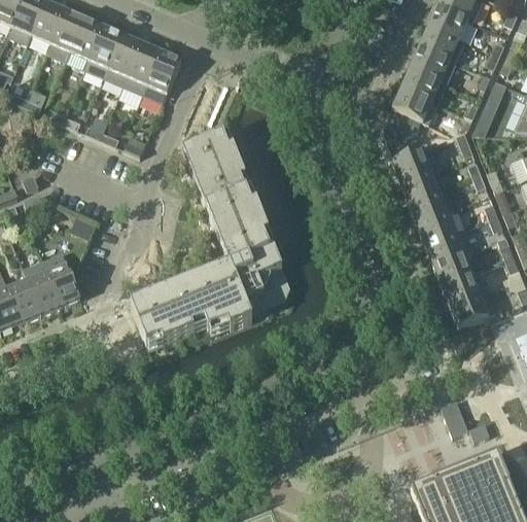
[(1,0),(0,2),(0,22),(11,28),(12,28),(24,0),(1,0)]
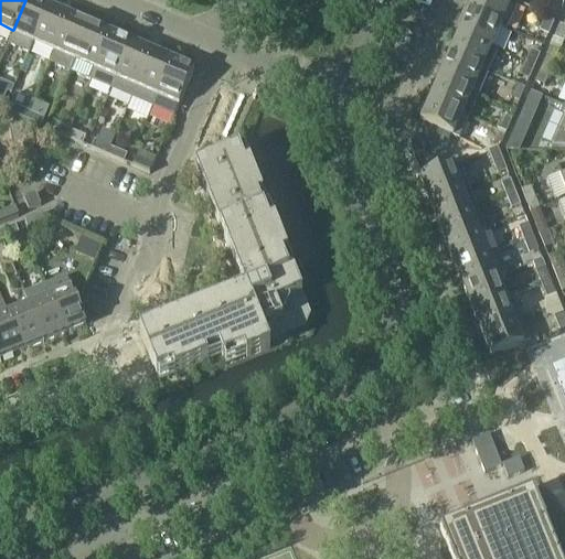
[(25,0),(13,30),(12,30),(8,41),(29,50),(33,39),(34,39),(50,3),(42,0),(25,0)]
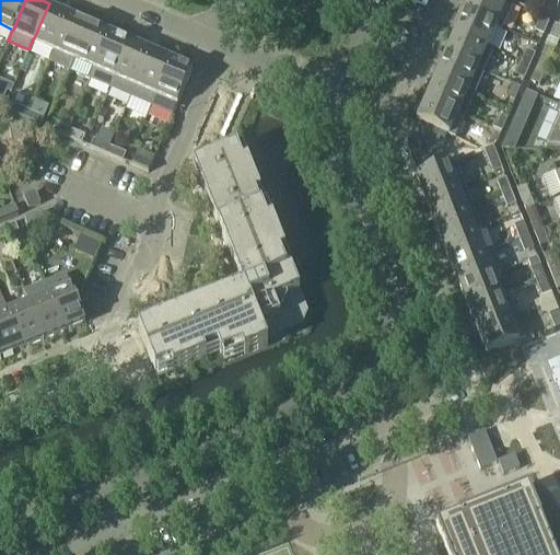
[(467,0),(464,9),(497,22),(497,23),(502,25),(513,1),(510,0),(467,0)]
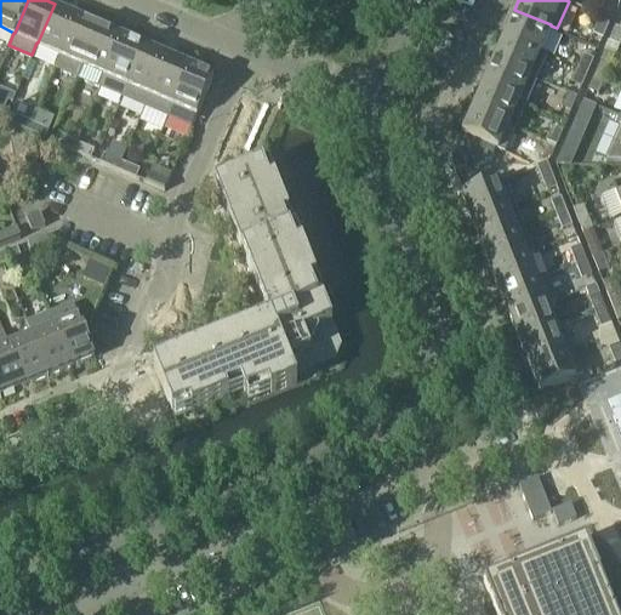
[(77,13),(55,4),(38,43),(60,52),(77,13)]
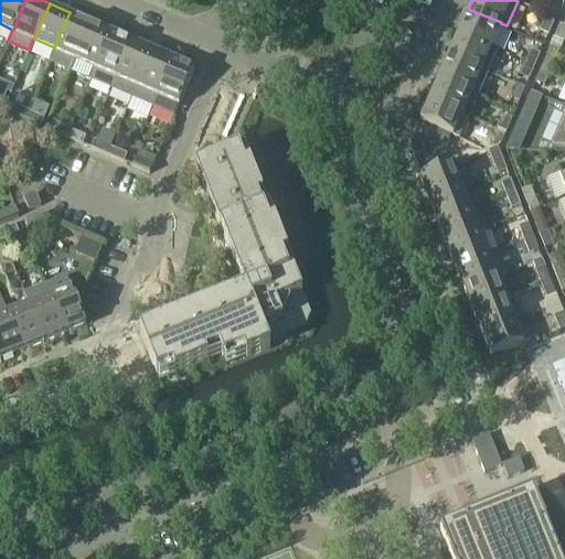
[(468,9),(459,30),(491,44),(492,43),(501,23),(501,22),(468,9)]
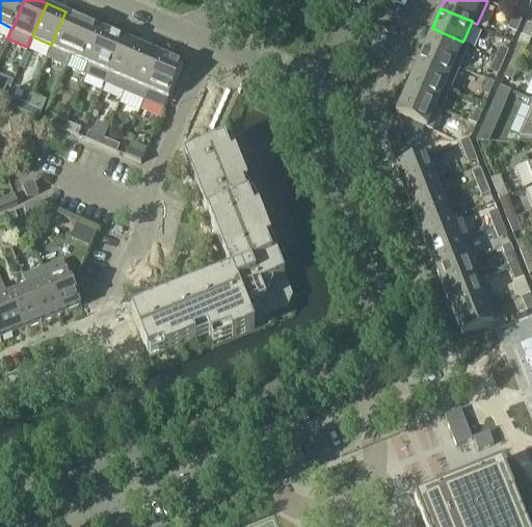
[(85,20),(65,11),(51,45),(47,54),(67,63),(85,20)]
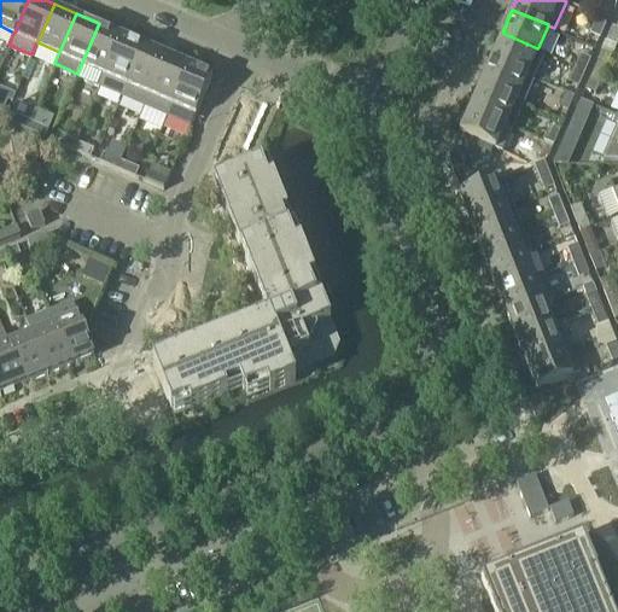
[(592,29),(600,34),(606,19),(598,16),(592,29)]
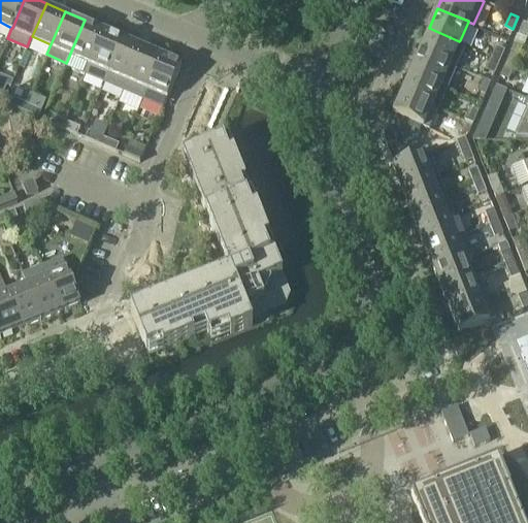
[(527,21),(524,19),(519,31),(527,35),(527,31),(527,21)]
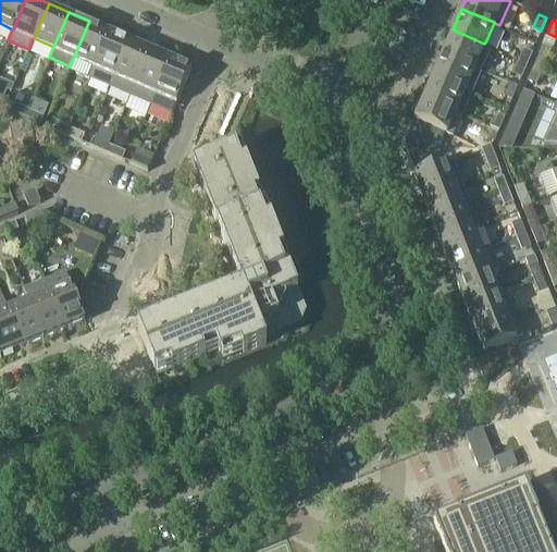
[(109,29),(89,21),(70,66),(90,75),(95,64),(109,29)]
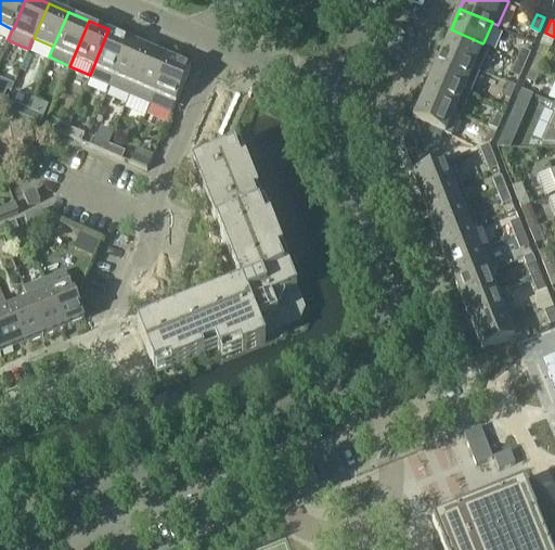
[(110,85),(114,73),(129,38),(108,29),(94,64),(90,75),(89,75),(110,85)]
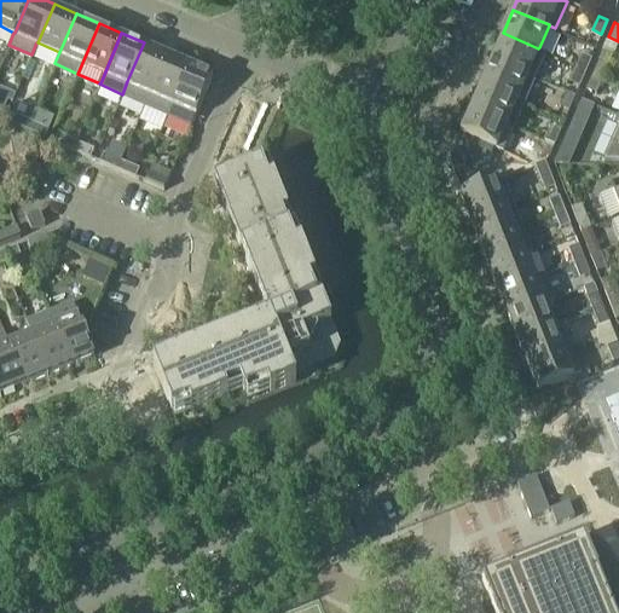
[(503,33),(492,56),(534,75),(545,50),(539,47),(538,48),(503,33)]
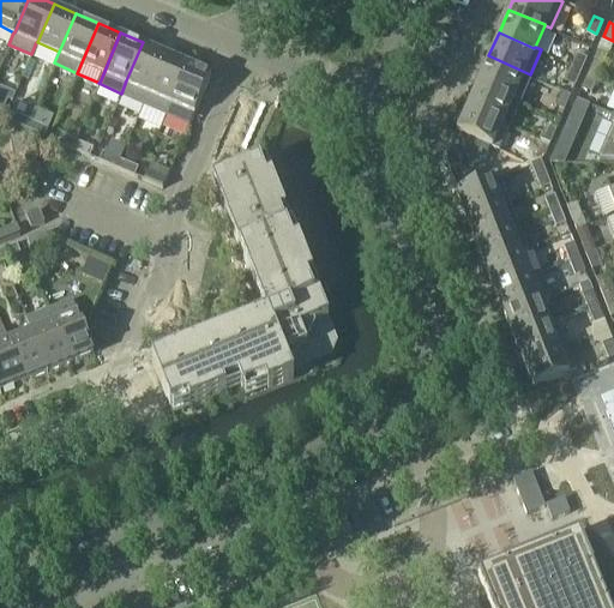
[(143,42),(126,80),(121,94),(144,103),(166,52),(143,42)]
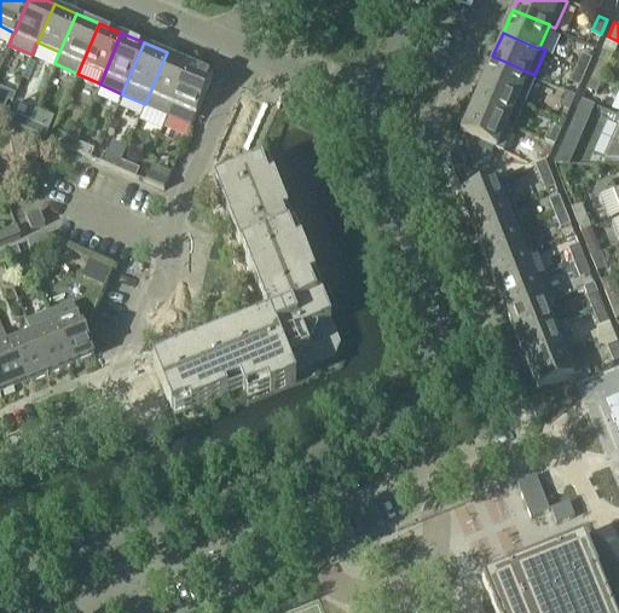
[(583,50),(577,64),(586,68),(593,55),(583,50)]
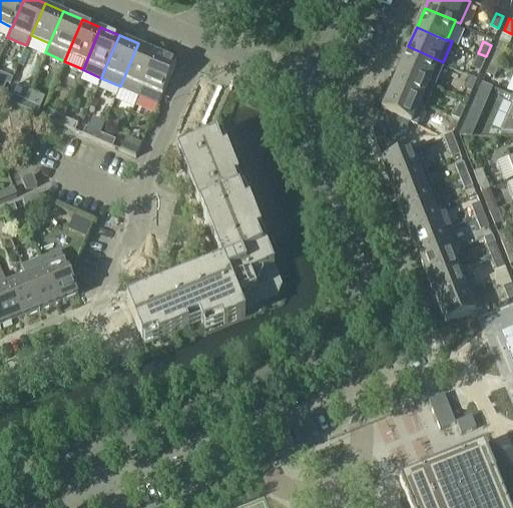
[(157,51),(138,43),(120,86),(139,94),(157,51)]
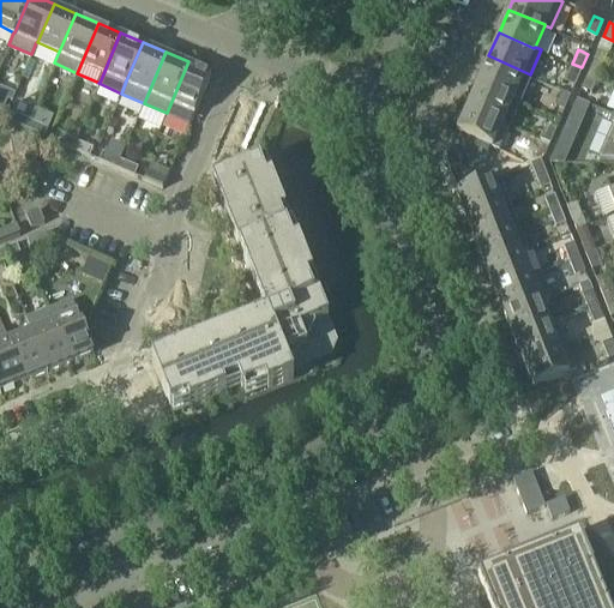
[(488,55),(477,80),(521,98),(530,74),(488,55)]
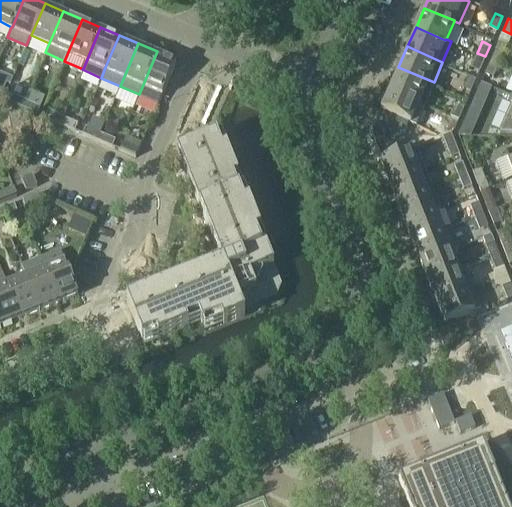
[(495,47),(490,58),(498,62),(503,51),(495,47)]
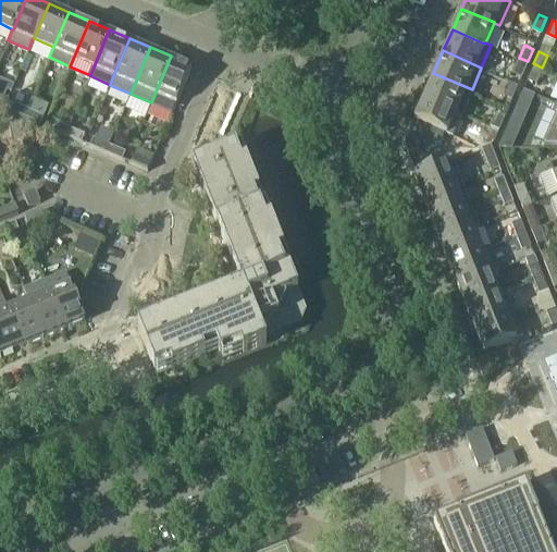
[(192,65),(171,56),(151,102),(172,111),(192,65)]
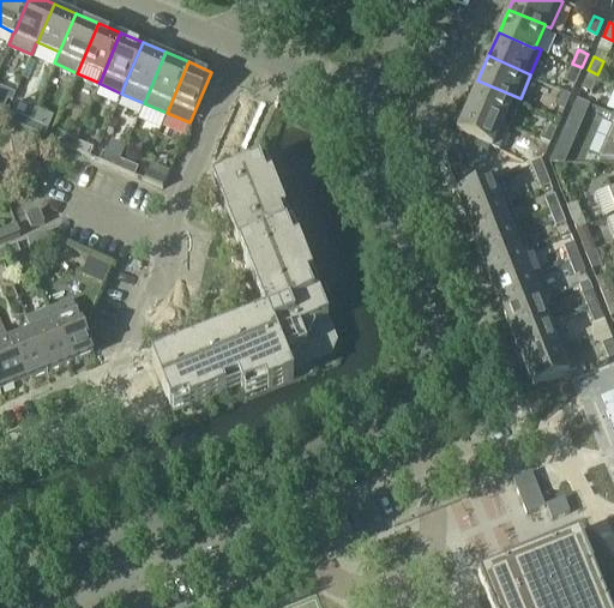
[(566,77),(575,82),(576,82),(582,67),(572,64),(566,77)]
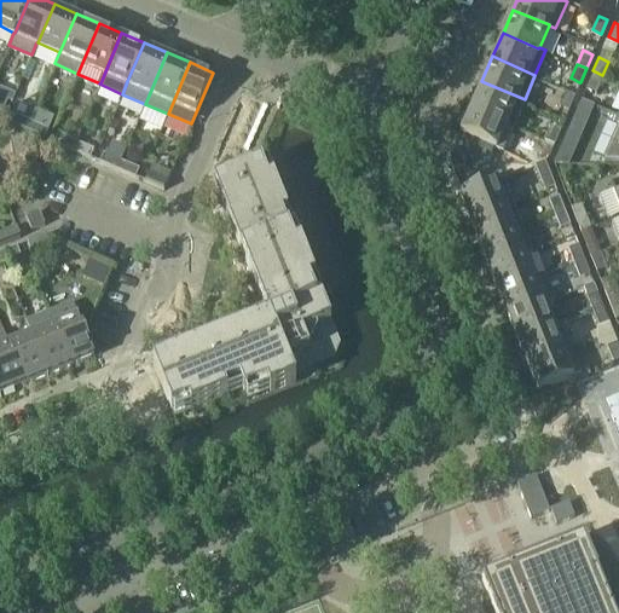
[(596,90),(602,75),(593,70),(586,85),(596,90)]
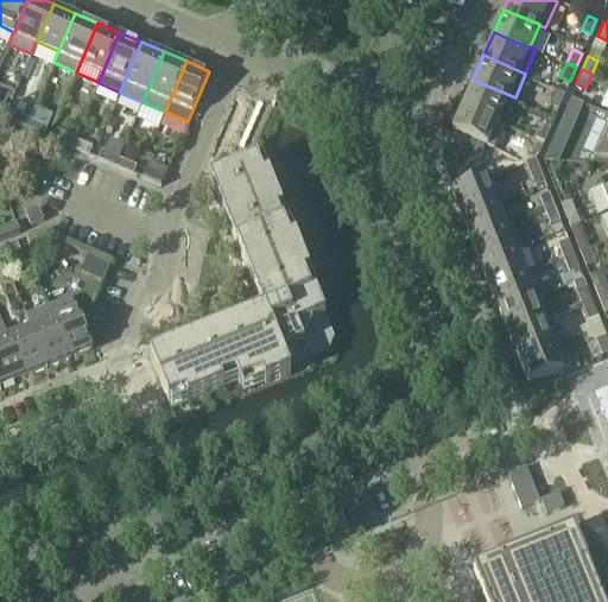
[(473,80),(463,102),(505,121),(515,97),(473,80)]
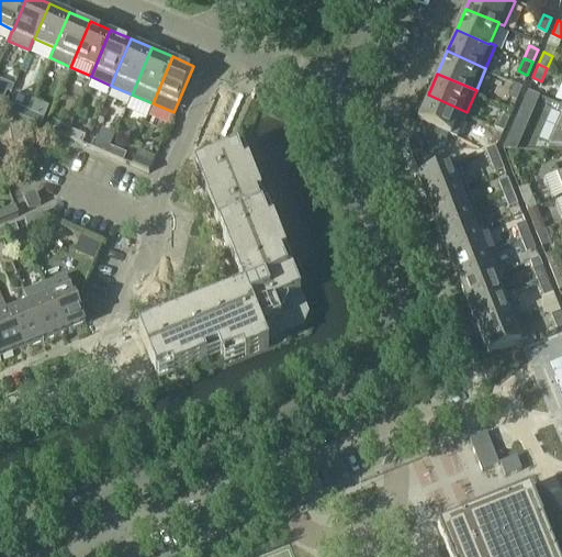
[(517,97),(523,84),(514,80),(508,92),(517,97)]
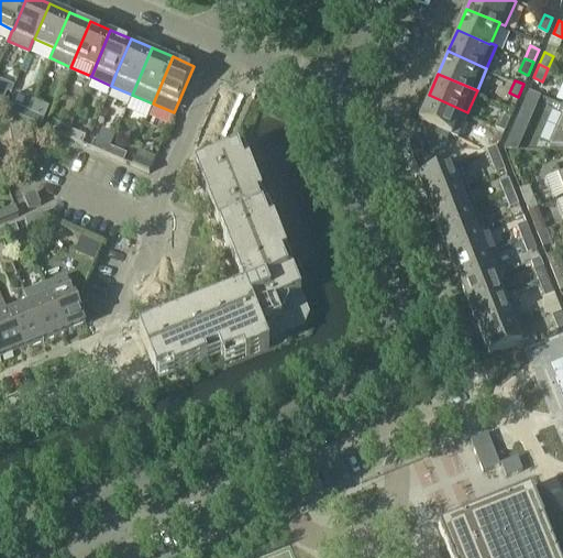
[(25,115),(29,107),(33,96),(17,89),(9,108),(25,115)]
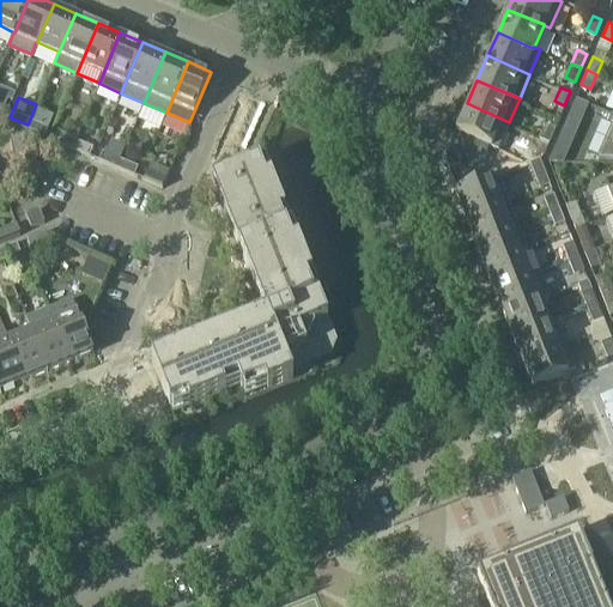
[(467,103),(456,128),(459,129),(490,143),(498,146),(509,122),(467,103)]
